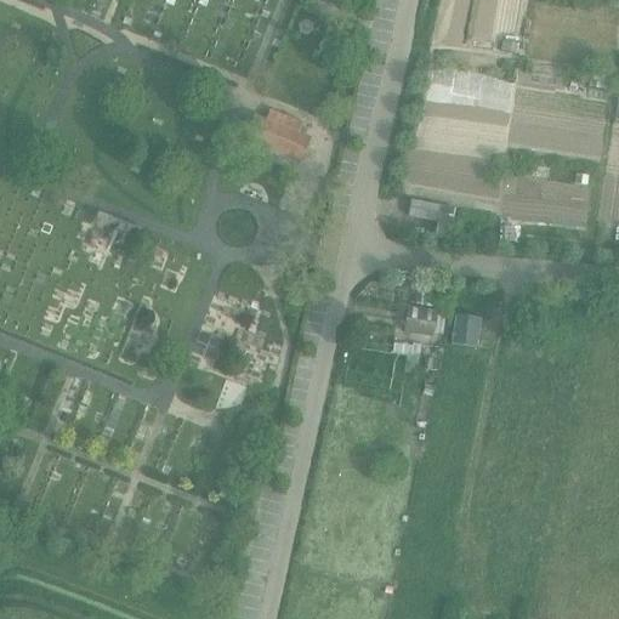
[(95,39),(101,27),(81,18),(75,29),(95,39)]
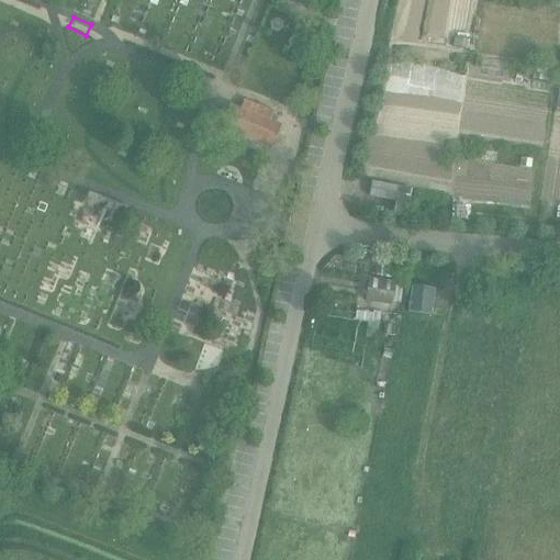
[(456,34),(455,44),(467,46),(469,35),(456,34)]
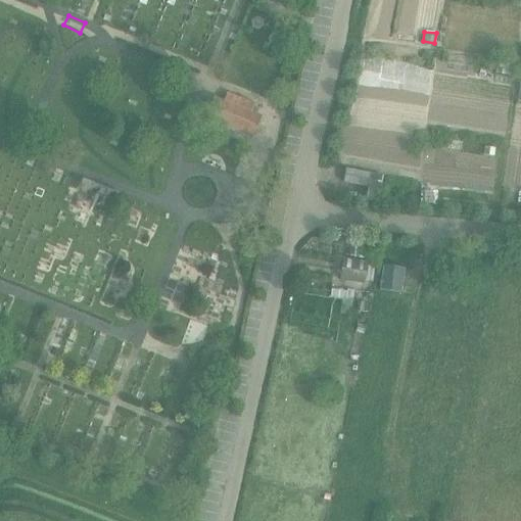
[(254,137),(263,115),(253,111),(256,102),(229,91),(226,100),(216,96),(207,117),(254,137)]
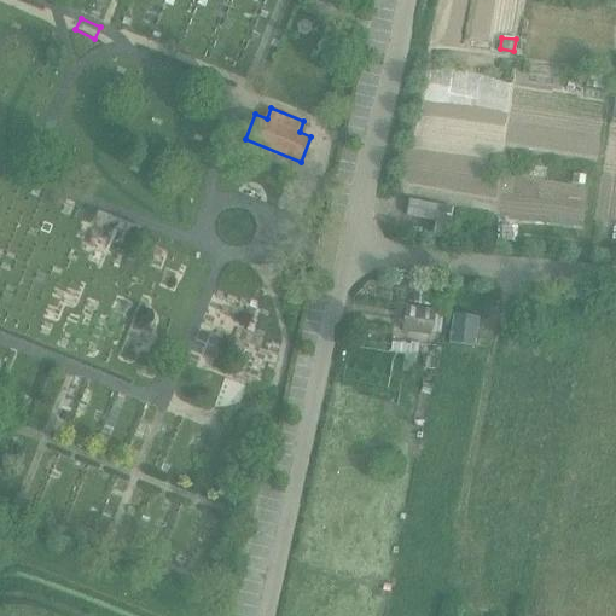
[(454,207),(411,198),(407,214),(452,222),(454,207)]
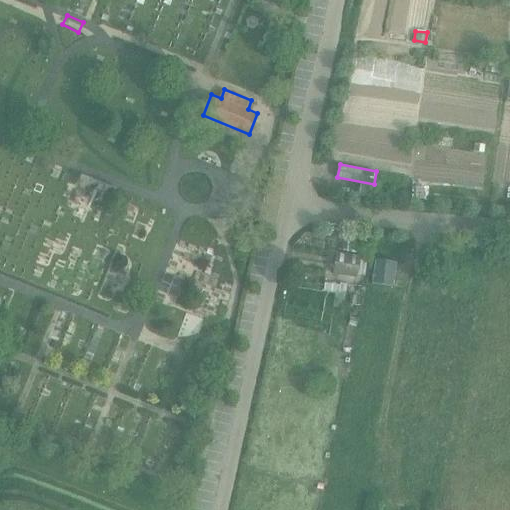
[(346,236),(346,237),(344,250),(374,254),(376,240),(346,236)]
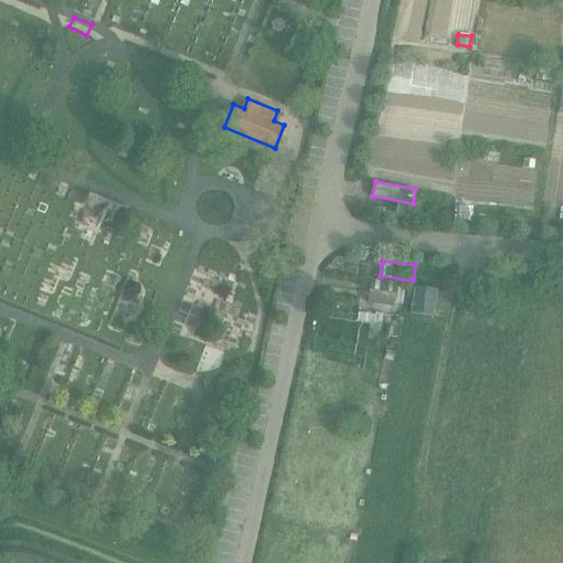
[(372,279),(369,301),(394,305),(399,283),(372,279)]
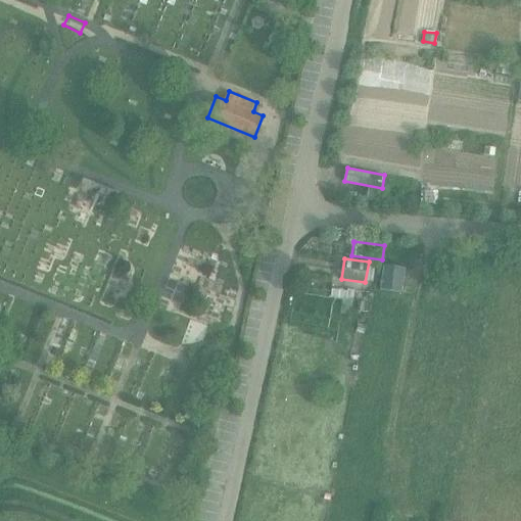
[(401,292),(406,268),(385,265),(381,289),(401,292)]
